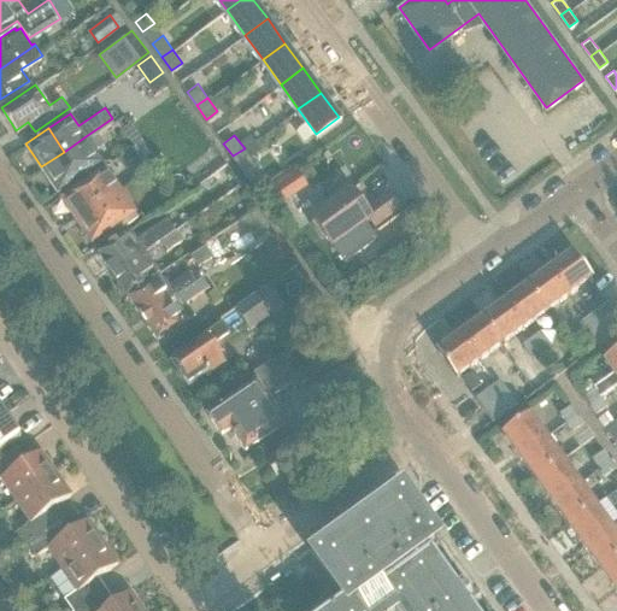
[(64,152),(80,175),(101,159),(86,136),(64,152)]
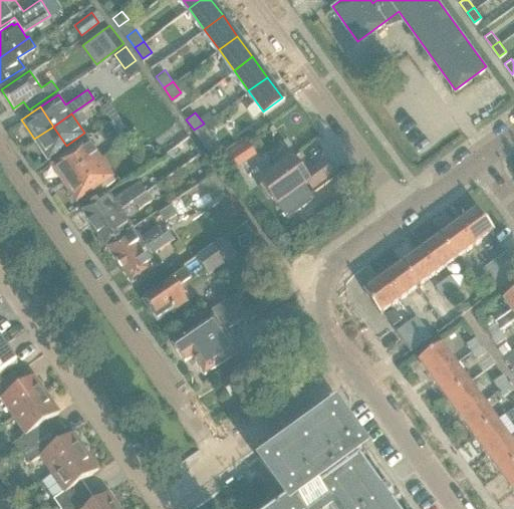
[(194,130),(202,141),(212,135),(204,123),(194,130)]
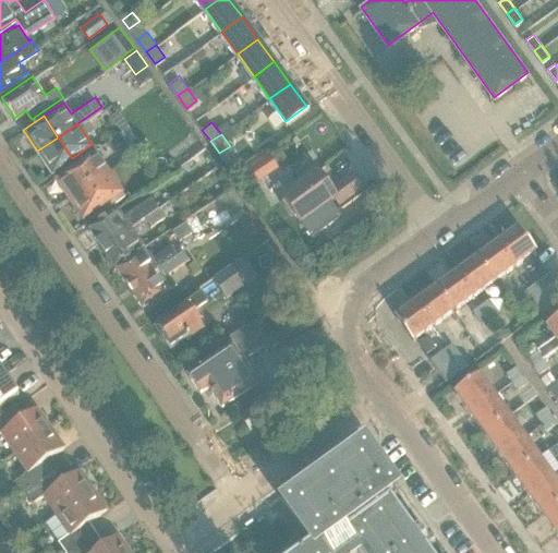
[(72,158),(58,137),(37,151),(51,171),(72,158)]
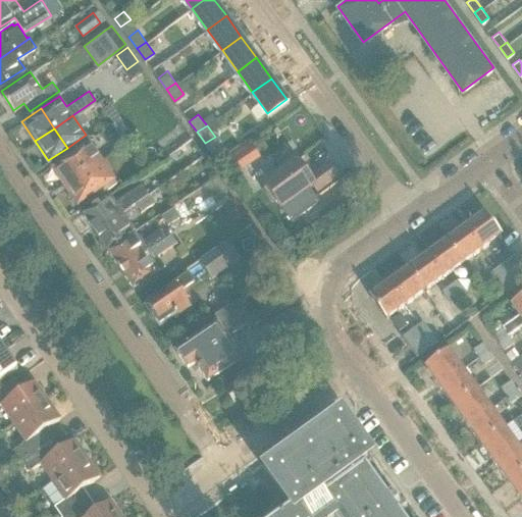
[(69,151),(83,170),(101,158),(88,139),(69,151)]
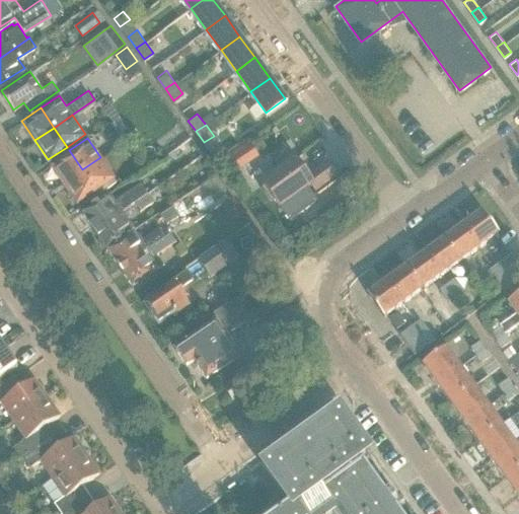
[(239,146),(225,156),(236,171),(250,160),(239,146)]
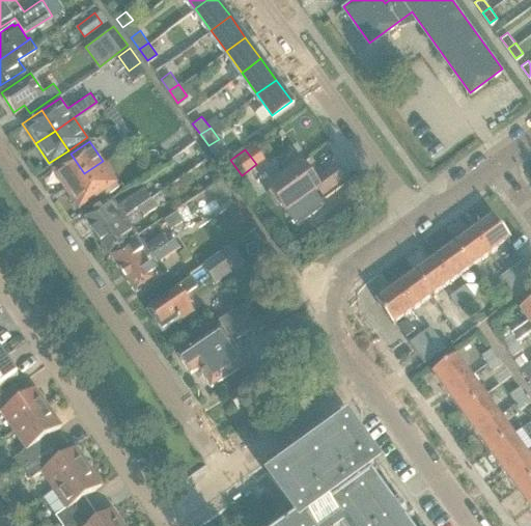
[(318,186),(323,191),(343,175),(335,163),(315,177),(297,153),(281,164),(288,173),(270,187),(285,210),(318,186)]
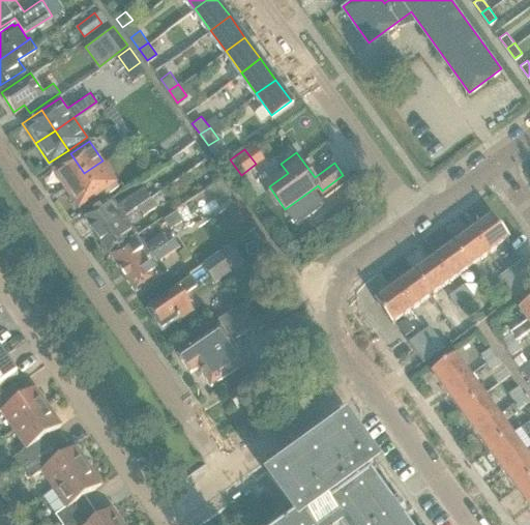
[(64,186),(84,173),(70,153),(51,167),(64,186)]
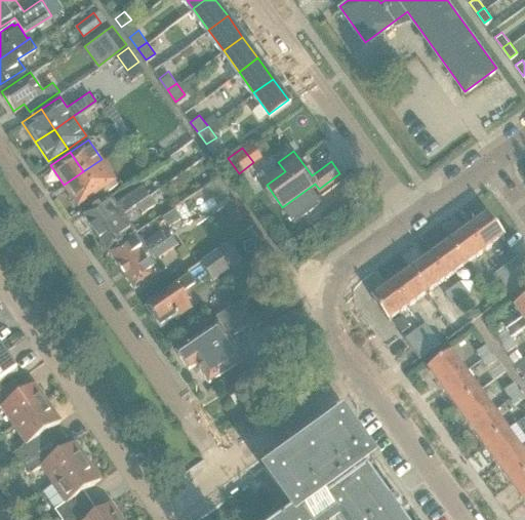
[(115,177),(102,159),(83,171),(95,190),(115,177)]
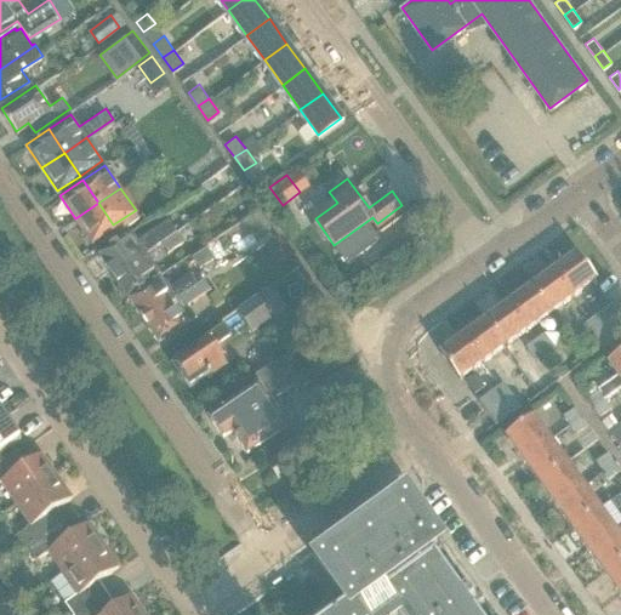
[(91,240),(113,225),(98,203),(75,218),(91,240)]
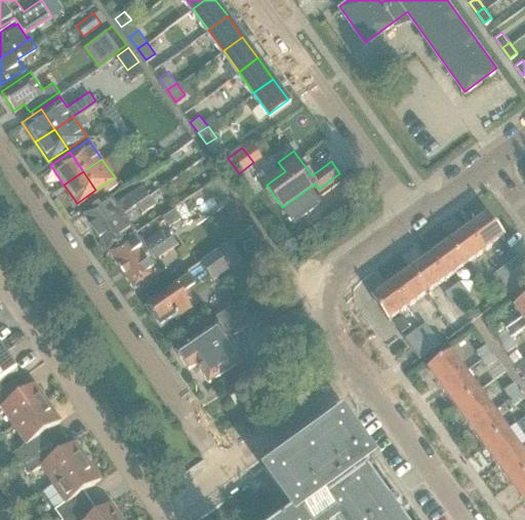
[(350,172),(341,178),(348,186),(355,181),(350,172)]
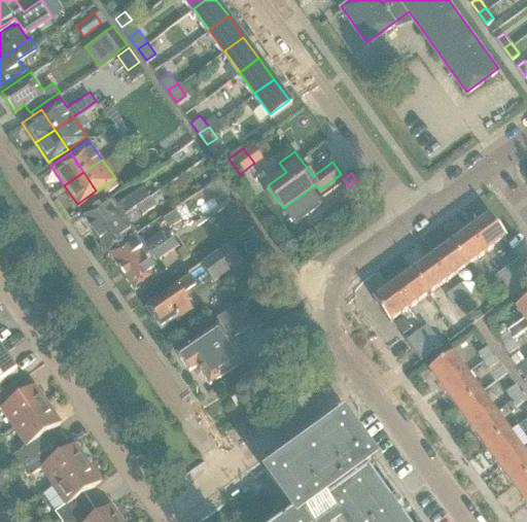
[(116,201),(111,194),(83,213),(96,231),(124,212),(136,203),(150,194),(143,183),(116,201)]
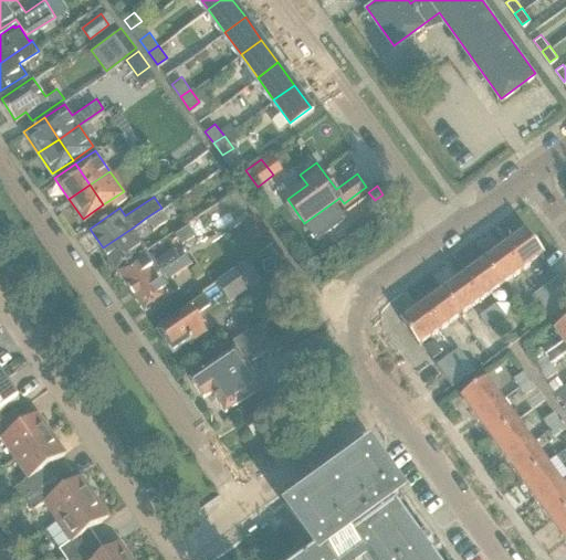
[(168,218),(161,208),(146,218),(153,228),(168,218)]
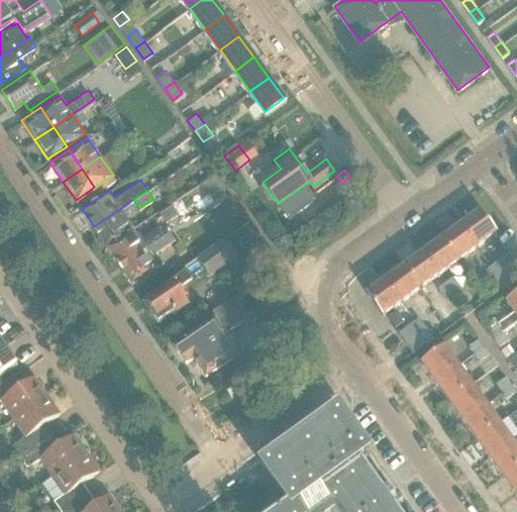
[(121,208),(94,226),(106,244),(133,225),(121,208)]
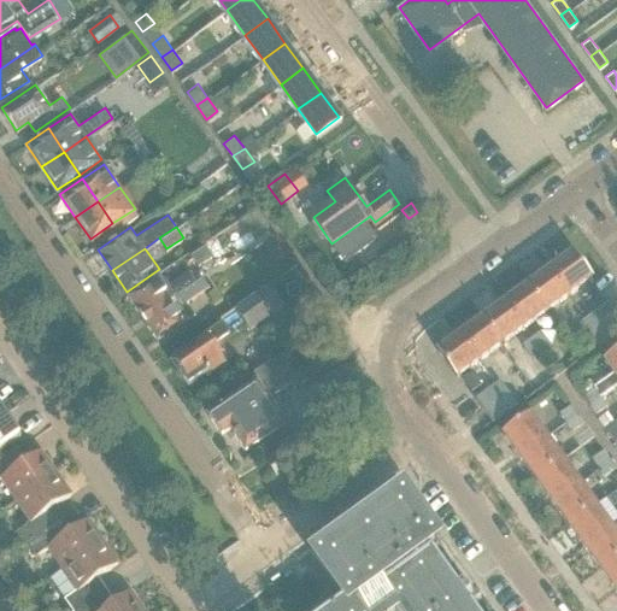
[(550,265),(569,292),(592,275),(573,248),(550,265)]
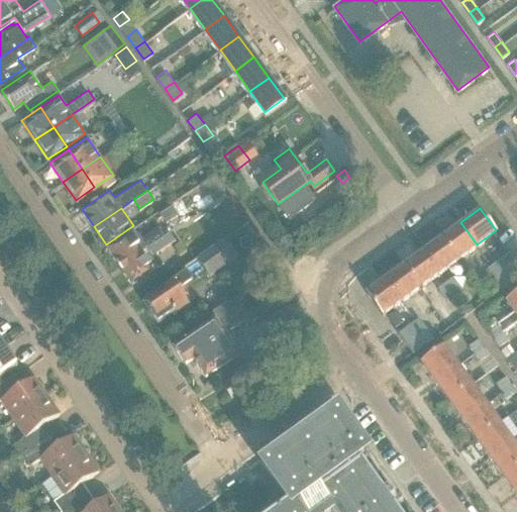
[(441,235),(457,258),(477,244),(460,222),(441,235)]
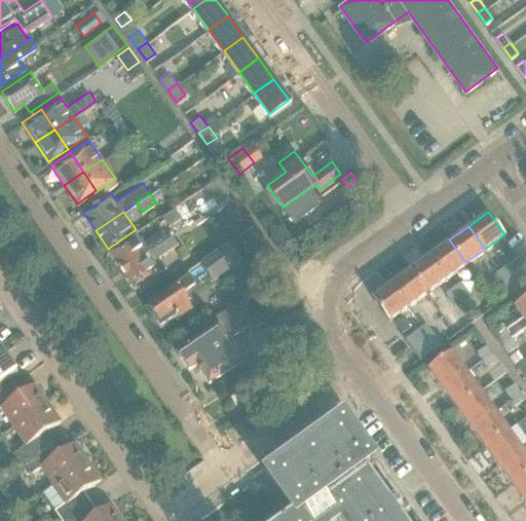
[(135,234),(110,252),(121,269),(168,237),(161,227),(140,242),(135,234)]
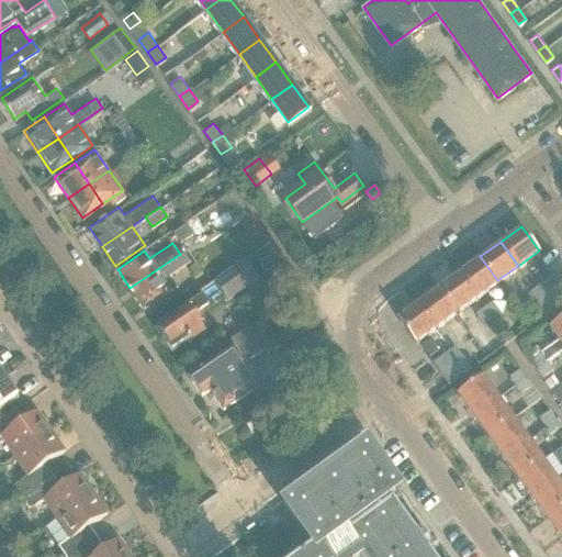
[(130,288),(143,307),(170,288),(164,278),(192,259),(186,249),(180,254),(130,288)]
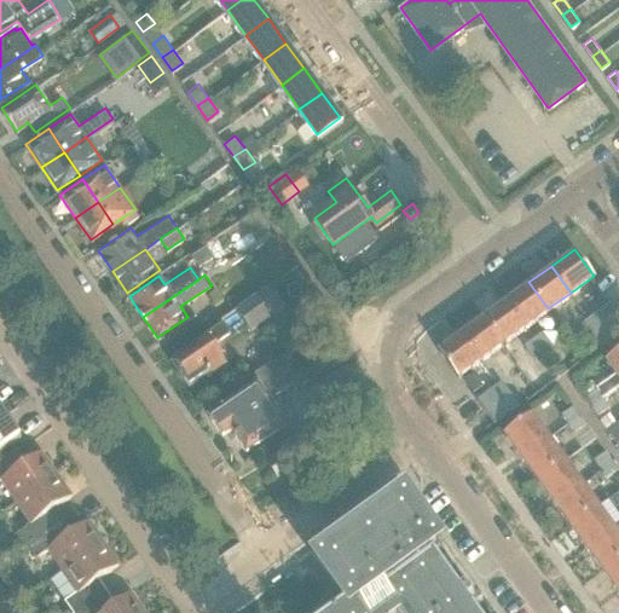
[(507,298),(526,325),(548,308),(528,282),(507,298)]
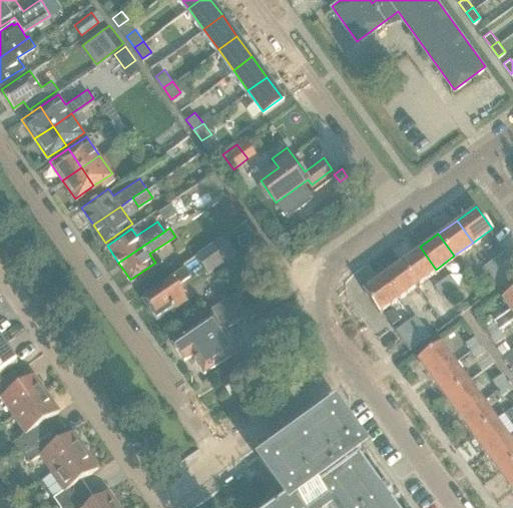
[(234,251),(222,234),(196,252),(207,270),(234,251)]
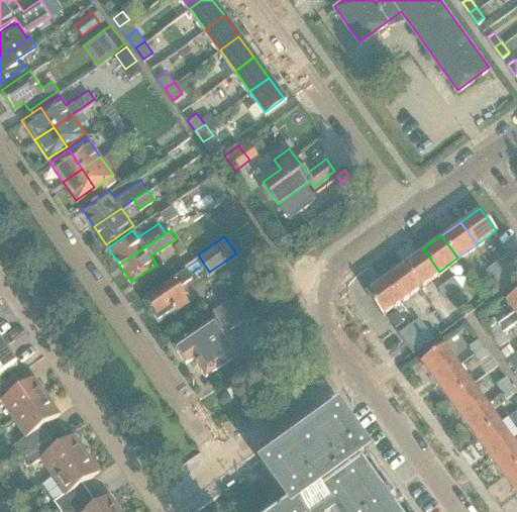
[(404,263),(420,285),(439,272),(423,248),(404,263)]
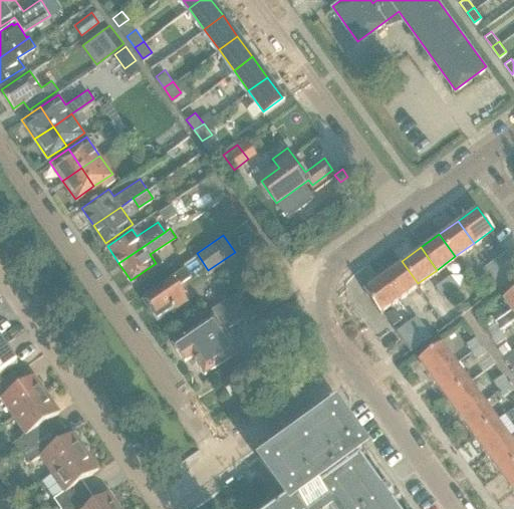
[(511,260),(504,251),(485,265),(491,274),(511,260)]
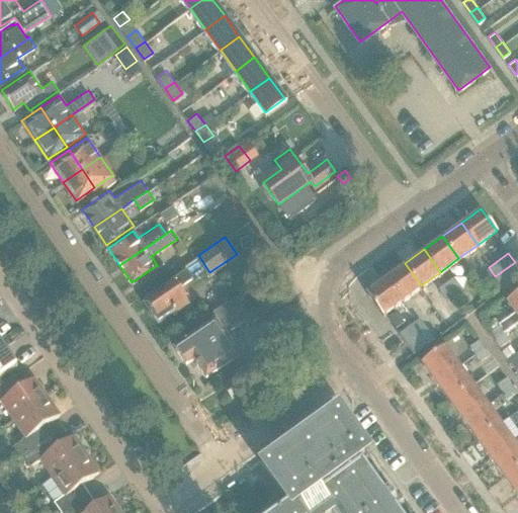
[(517,266),(515,262),(495,276),(502,286),(517,274),(517,266)]
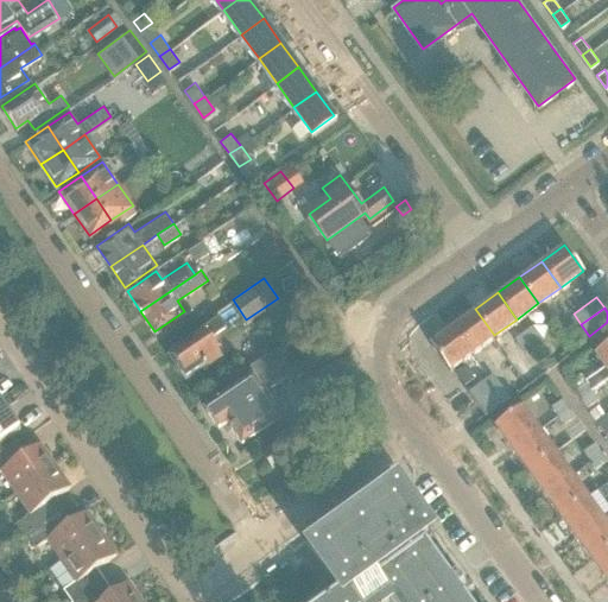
[(454,324),(473,350),(494,335),(475,309),(454,324)]
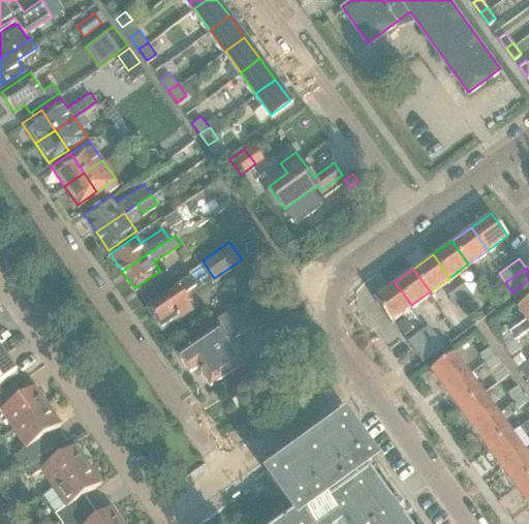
[(154,315),(153,316),(161,327),(191,306),(181,293),(195,282),(189,273),(165,289),(166,290),(147,305),(154,315)]
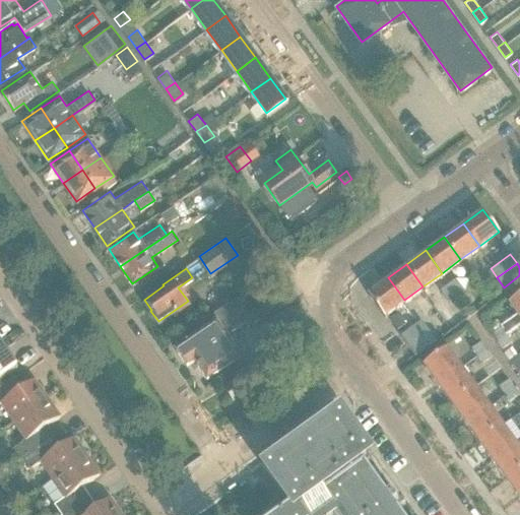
[(456,294),(463,288),(455,276),(448,281),(456,294)]
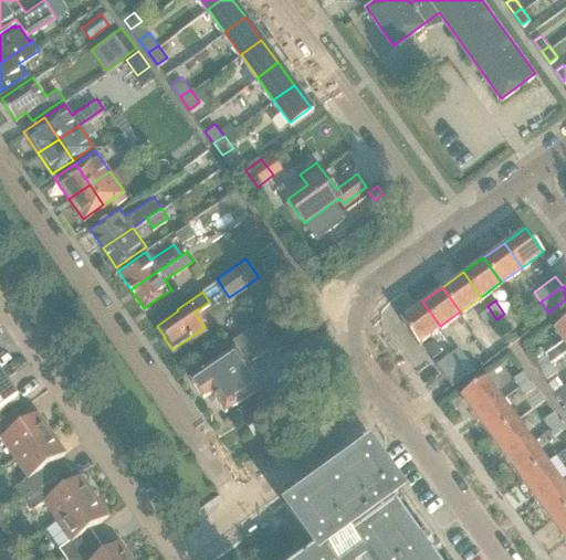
[(400,317),(419,341),(440,326),(422,302),(400,317)]
